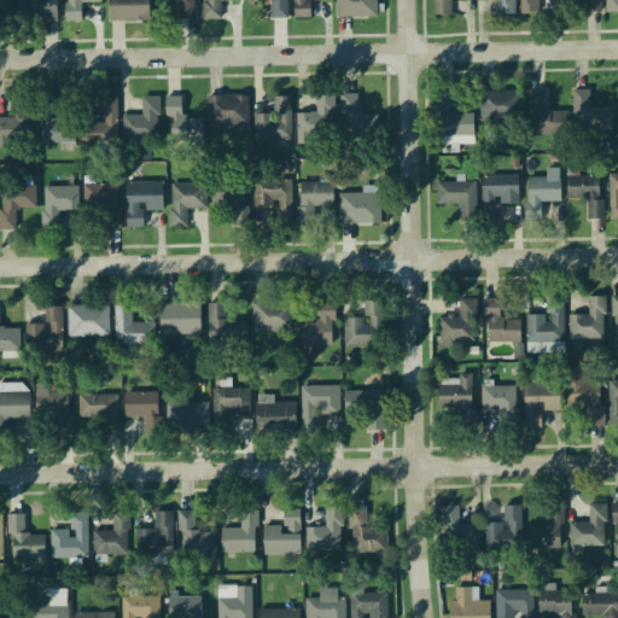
[(0,0),(0,11),(11,11),(10,0),(0,0)]
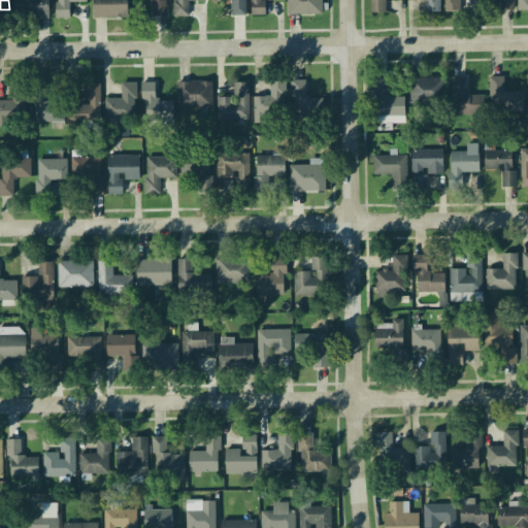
[(47,0),(17,0),(17,20),(47,20),(47,0)]
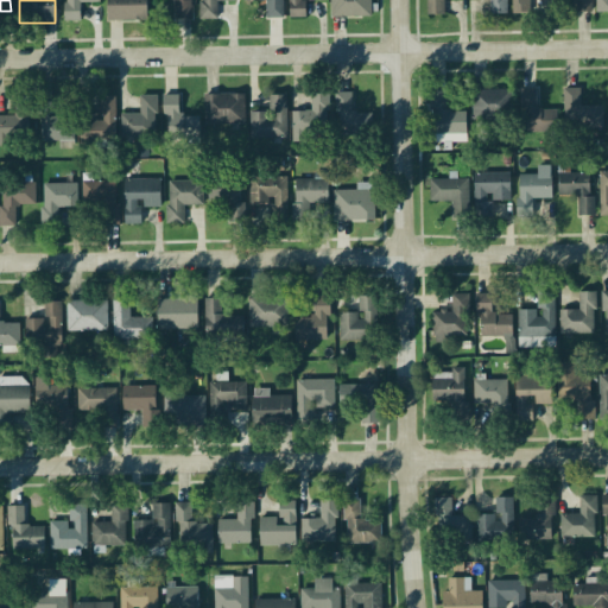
[(64,0),(64,21),(81,21),(81,6),(99,6),(99,0),(64,0)]
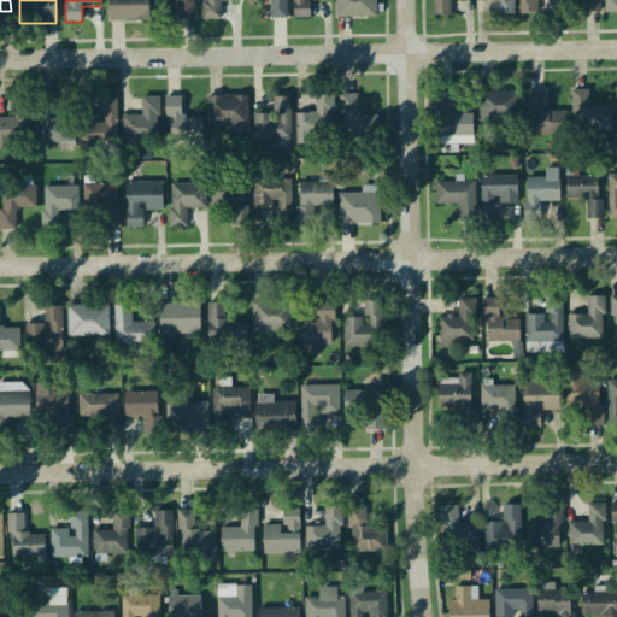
[(148,0),(109,0),(109,23),(148,23),(148,0)]
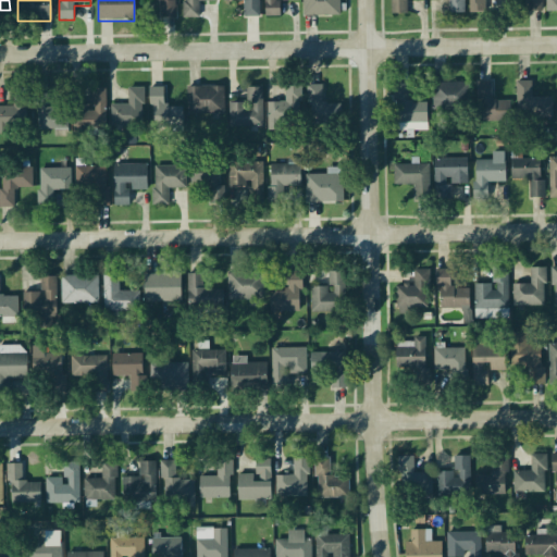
[(158,1),(158,19),(173,19),(173,0),(140,0),(140,1),(158,1)]
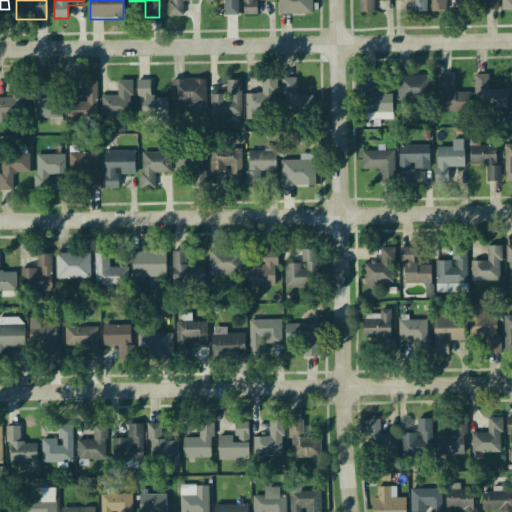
[(199,0),(169,0),(169,17),(182,17),(182,2),(199,2),(199,0)]
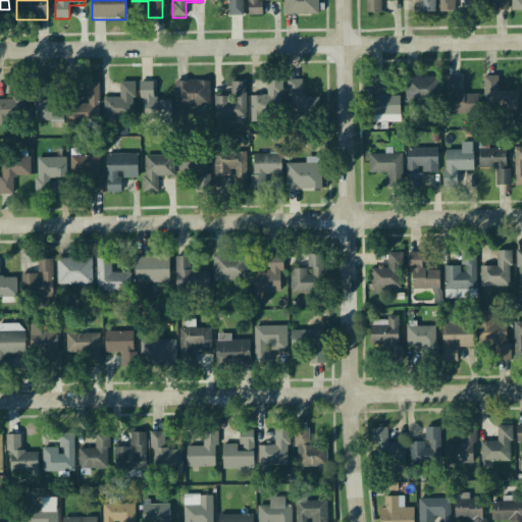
[(209,0),(209,1),(228,1),(228,16),(243,16),(243,0),(209,0)]
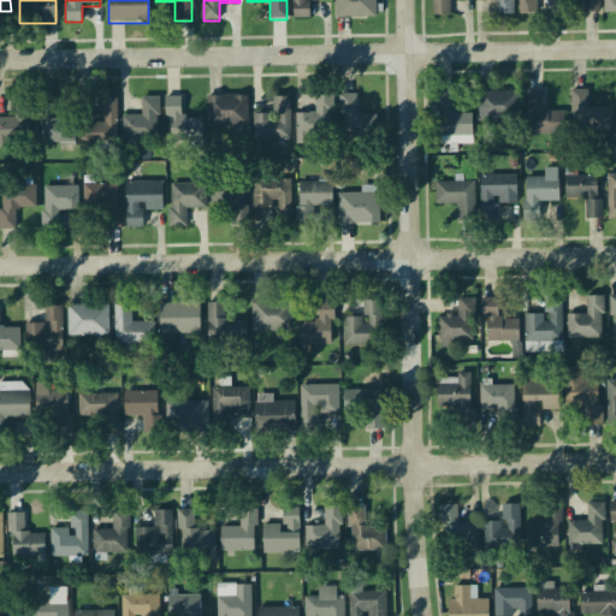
[(292,0),(292,19),(309,19),(308,3),(329,3),(329,0),(292,0)]
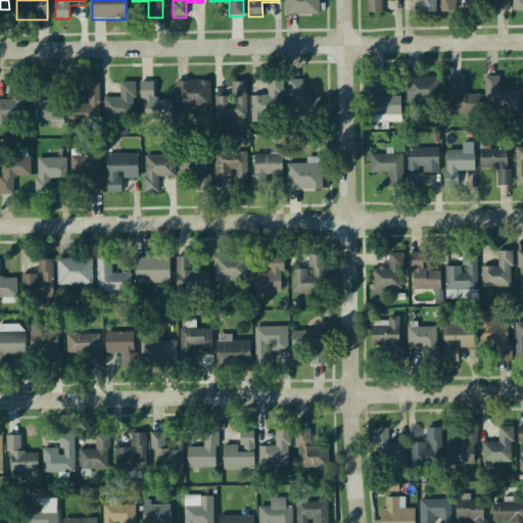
[(285,0),(285,15),(319,15),(319,0),(285,0)]
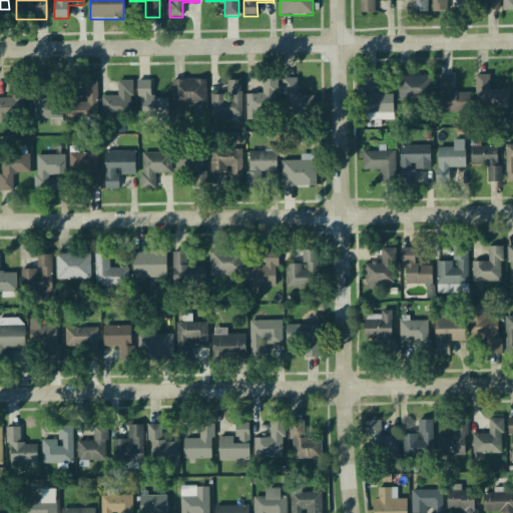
[(360,0),(360,14),(375,14),(375,0),(360,0)]
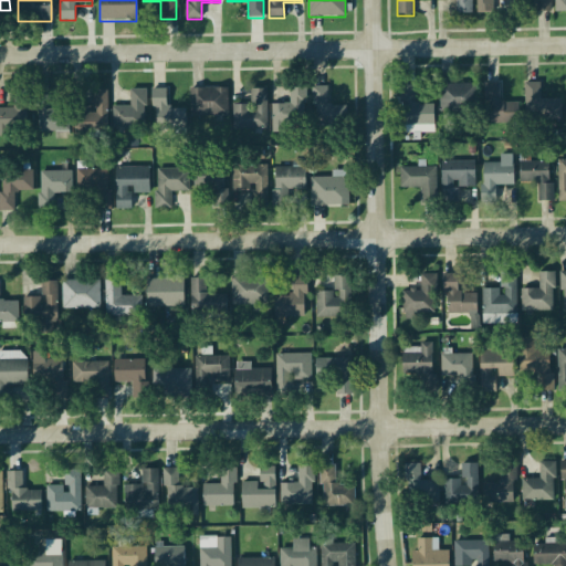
[(457,0),(457,13),(471,13),(471,0),(457,0)]
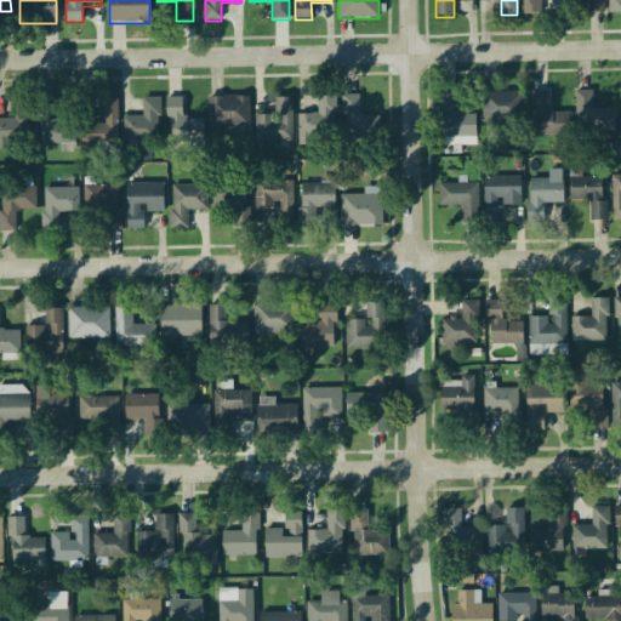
[(523,0),(523,15),(541,15),(541,0),(523,0)]
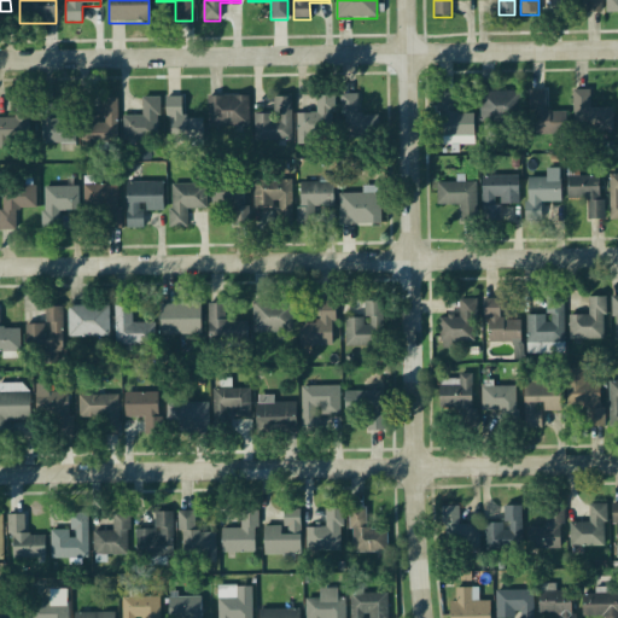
[(584,0),(584,13),(598,13),(598,0),(584,0)]
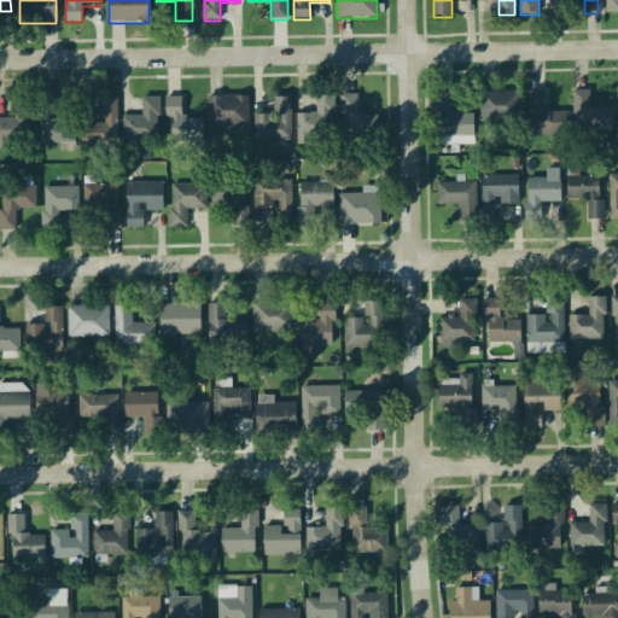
[(617,0),(606,0),(606,13),(617,13),(617,0)]
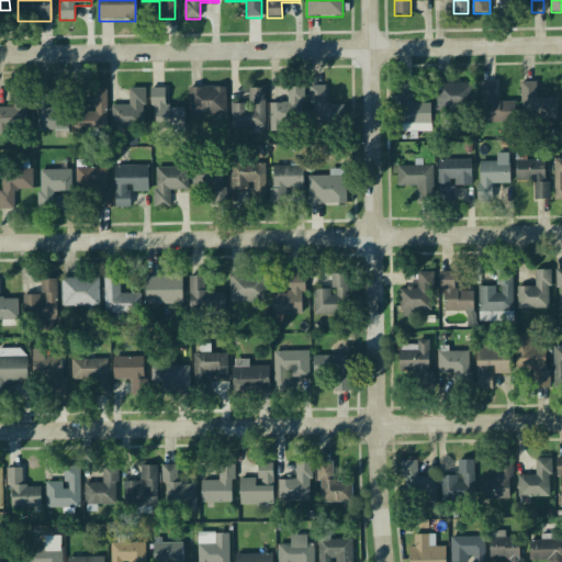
[(482,83),(483,124),(516,124),(515,102),(496,103),(496,83),(482,83)]
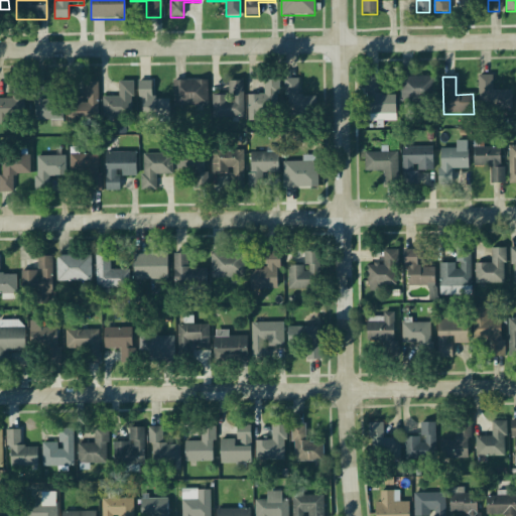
[(493,77),(478,77),(478,112),(511,112),(511,91),(493,91),(493,77)]
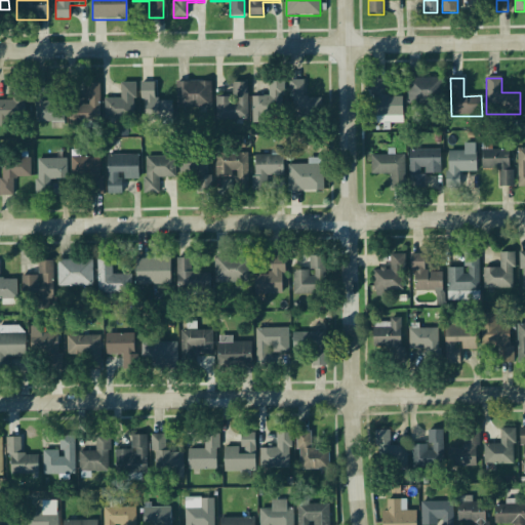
[(442,105),(442,79),(408,79),(408,105),(442,105)]
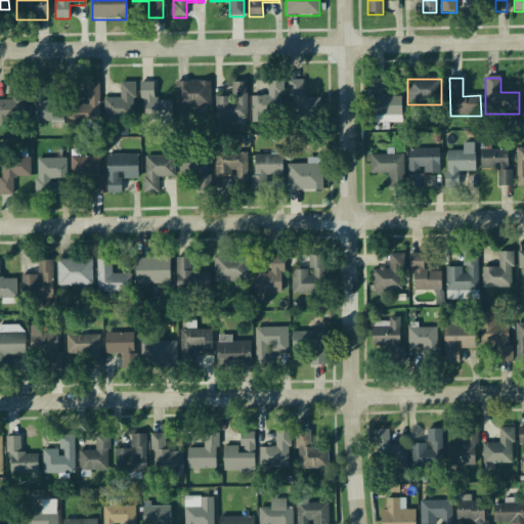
[(373,123),(401,123),(401,96),(385,97),(385,80),(372,80),(373,123)]
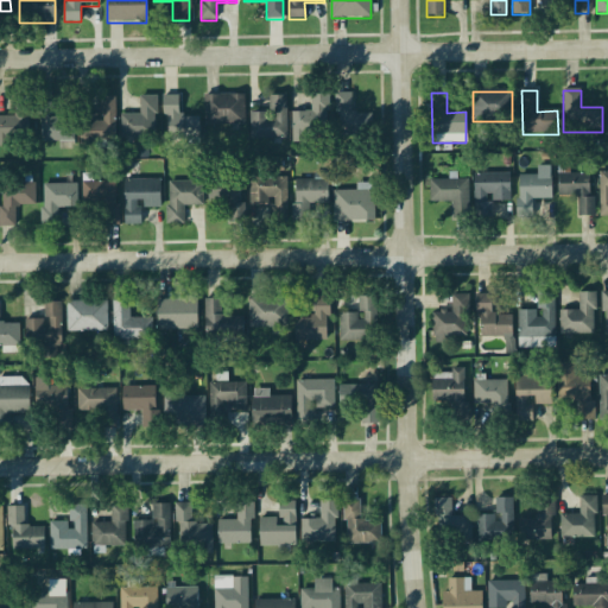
[(328,94),(311,94),(312,113),(292,113),(292,139),(329,138),(328,94)]
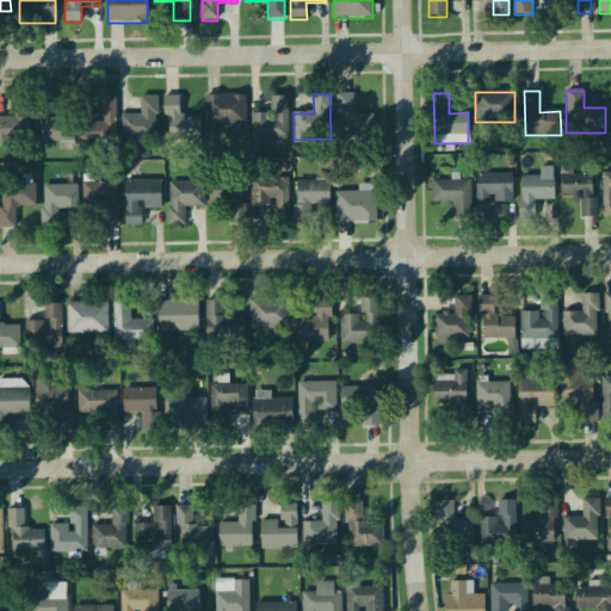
[(338,94),(338,137),(375,137),(375,115),(353,115),(353,94),(338,94)]
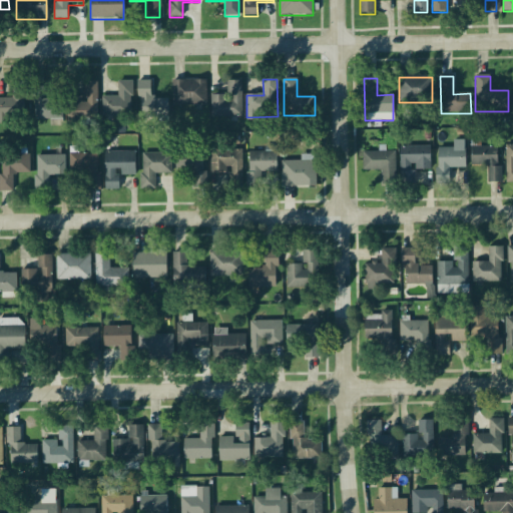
[(206,80),(172,80),(172,107),(206,107),(206,80)]
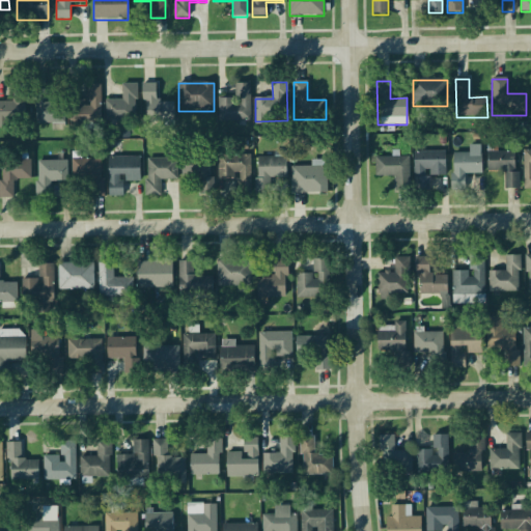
[(250,84),(235,85),(235,99),(219,100),(219,123),(251,122),(250,84)]
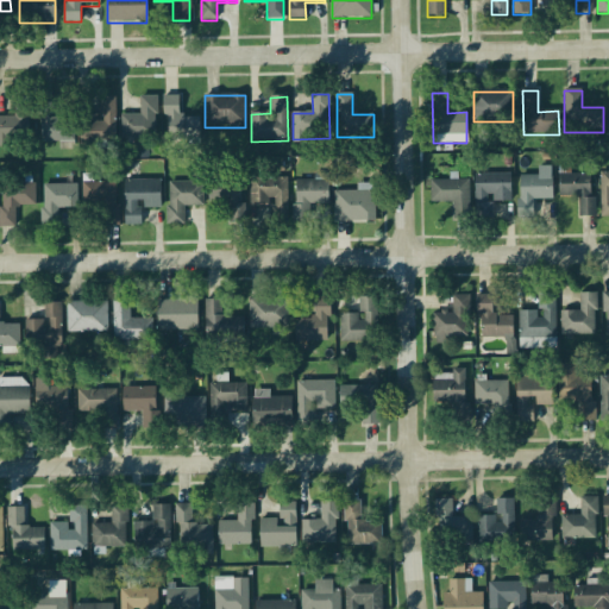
[(85,143),(114,143),(114,98),(98,98),(98,110),(85,110),(85,143)]
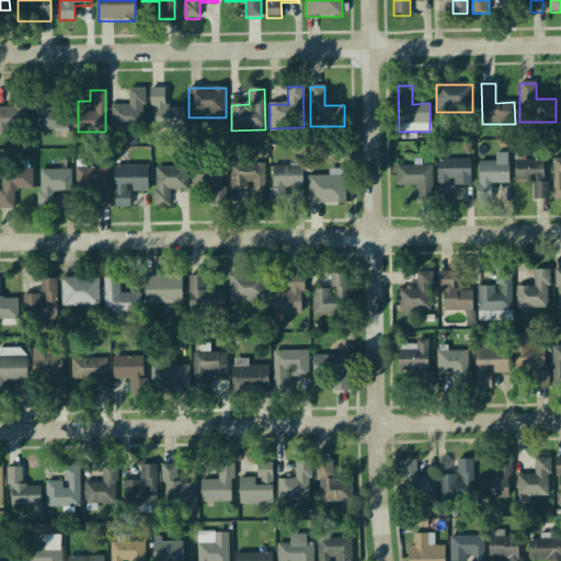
[(144,90),(128,90),(128,106),(113,106),(113,128),(144,128),(144,90)]
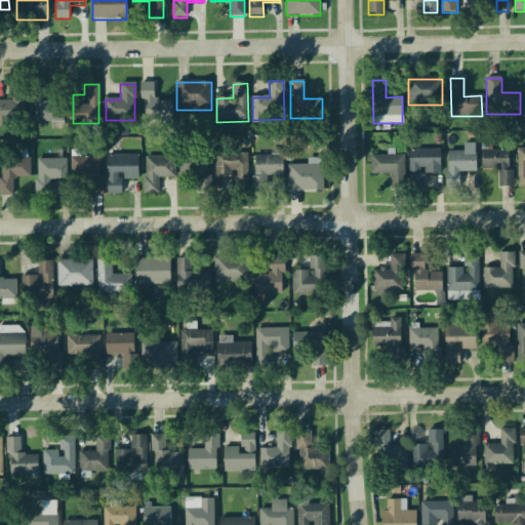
[(154,84),(140,84),(140,121),(171,121),(171,99),(154,99),(154,84)]
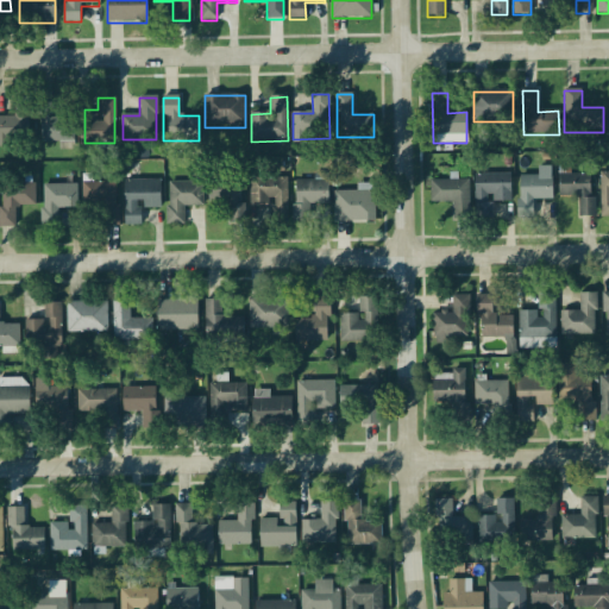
[(74,105),(41,105),(41,144),(74,144),(74,105)]
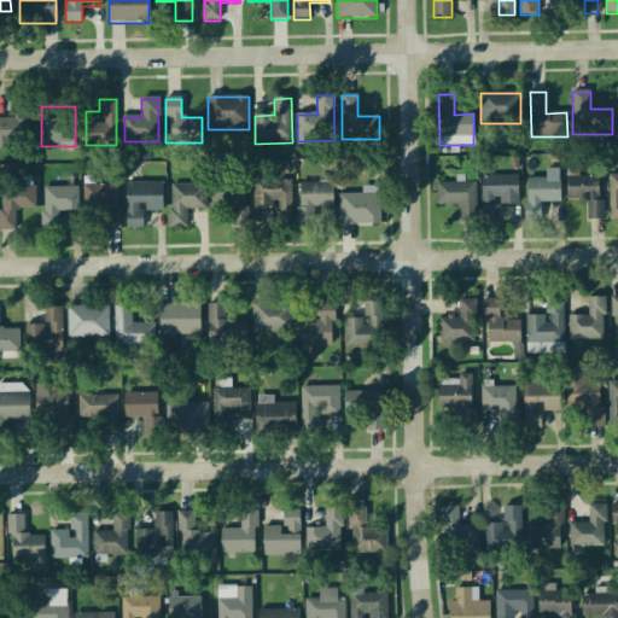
[(0,150),(28,150),(28,110),(13,110),(13,120),(0,120),(0,150)]
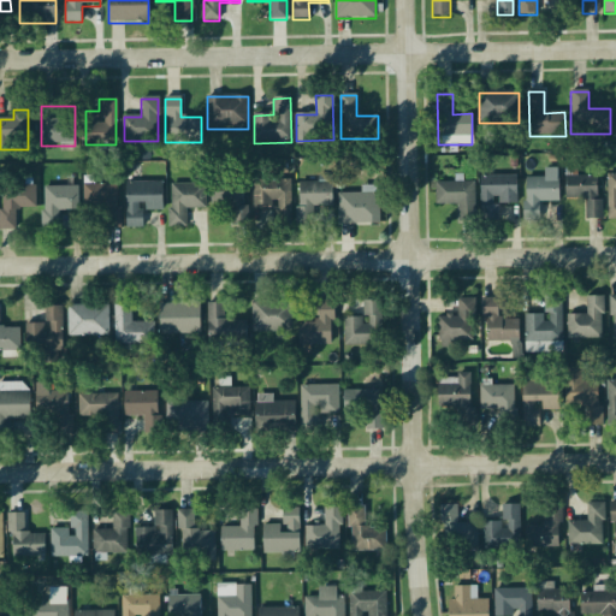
[(525,179),(525,218),(539,218),(539,202),(560,202),(560,175),(550,175),(550,179),(525,179)]
